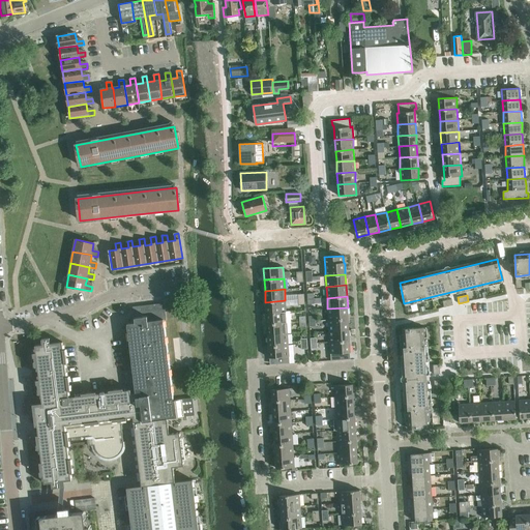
[(444,307),(453,305),(451,299),(442,301),(444,307)]
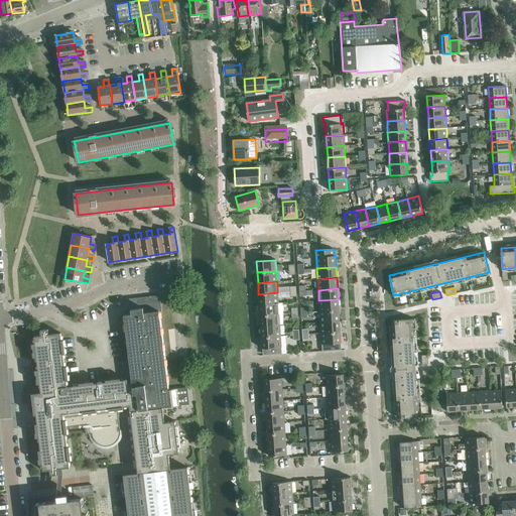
[(258,294),(259,304),(278,303),(277,292),(258,294)]
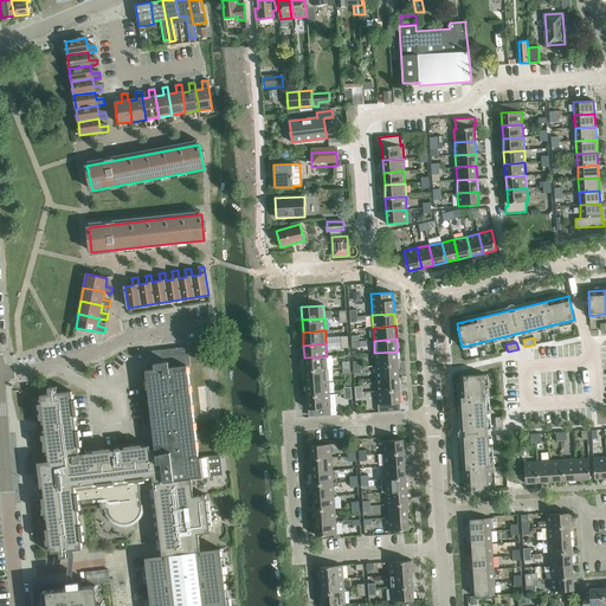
[(49,394),(40,395),(47,457),(49,463),(40,464),(42,477),(51,553),(59,552),(59,558),(69,556),(69,550),(82,549),(76,502),(82,501),(100,498),(101,510),(108,509),(108,510),(108,513),(109,514),(109,515),(110,516),(111,517),(111,519),(113,520),(114,521),(115,521),(116,522),(117,523),(120,523),(121,523),(122,524),(123,524),(126,524),(127,524),(128,523),(129,523),(130,523),(131,522),(133,522),(134,521),(135,520),(136,520),(137,519),(139,517),(139,515),(140,514),(141,513),(141,511),(141,510),(141,508),(141,507),(141,505),(140,495),(139,485),(148,484),(147,475),(152,475),(153,482),(154,494),(160,539),(161,548),(167,547),(187,545),(198,543),(197,535),(211,533),(206,495),(192,497),(189,479),(213,476),(223,475),(220,455),(198,457),(187,366),(191,366),(187,347),(161,350),(162,355),(155,356),(155,358),(156,363),(154,363),(155,369),(146,371),(152,425),(153,434),(147,436),(148,445),(142,446),(141,444),(131,445),(101,449),(94,450),(95,452),(79,455),(77,432),(72,397),(72,394),(72,391),(58,393),(57,386),(47,387),(49,394)]
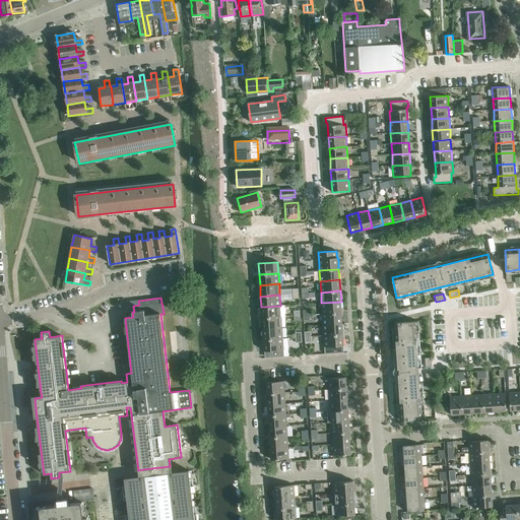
[(341,302),(321,303),(322,314),(341,313),(341,302)]
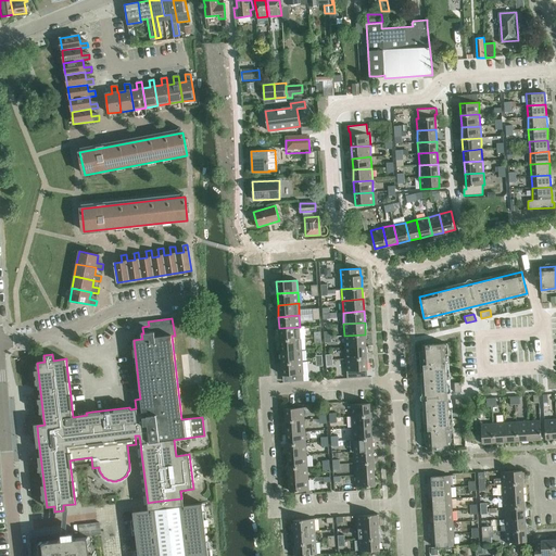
[(280,335),(280,340),(301,339),(305,338),(304,327),(300,327),(279,328),(278,328),(278,335),(280,335)]
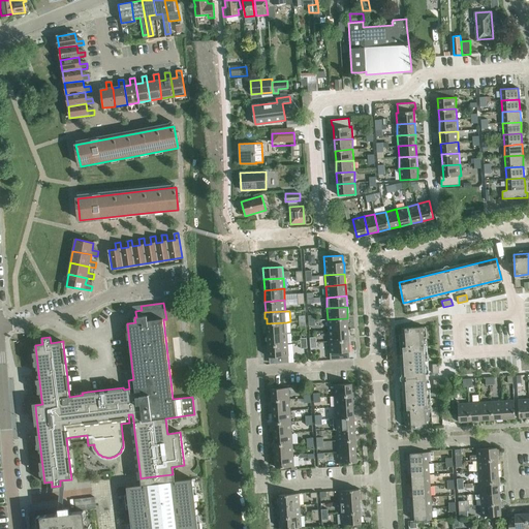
[(347,318),(328,319),(329,331),(348,329),(347,318)]
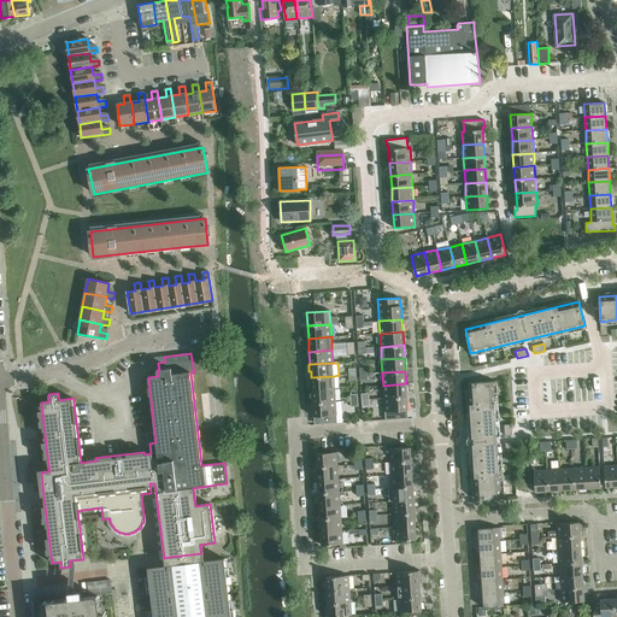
[(335,388),(334,376),(311,377),(312,391),(335,388)]
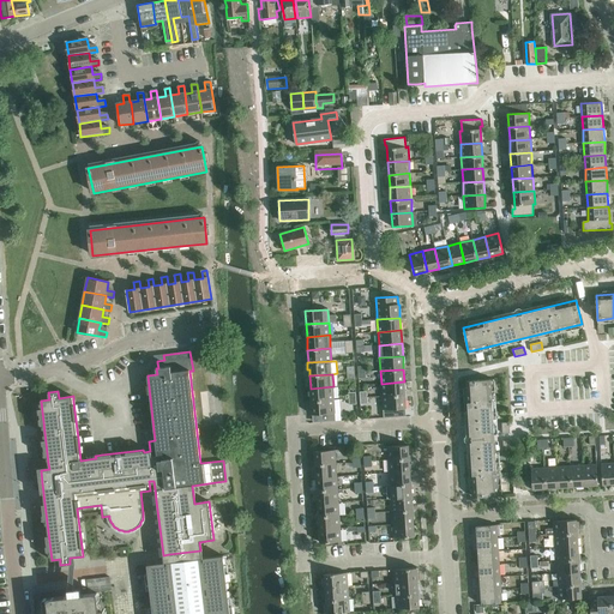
[(467,381),(471,451),(474,498),(499,495),(491,379),(467,381)]
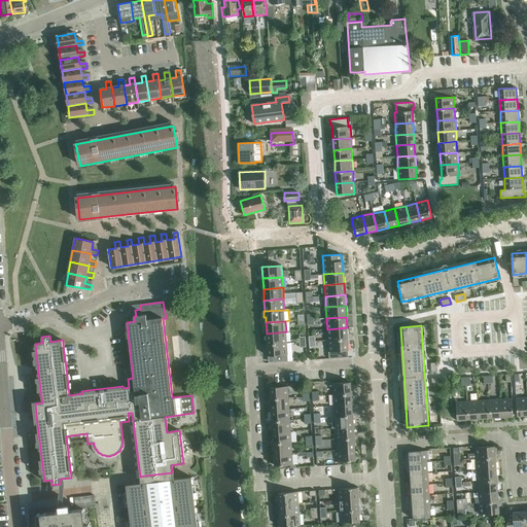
[(328,341),(348,339),(347,327),(327,329),(328,341)]
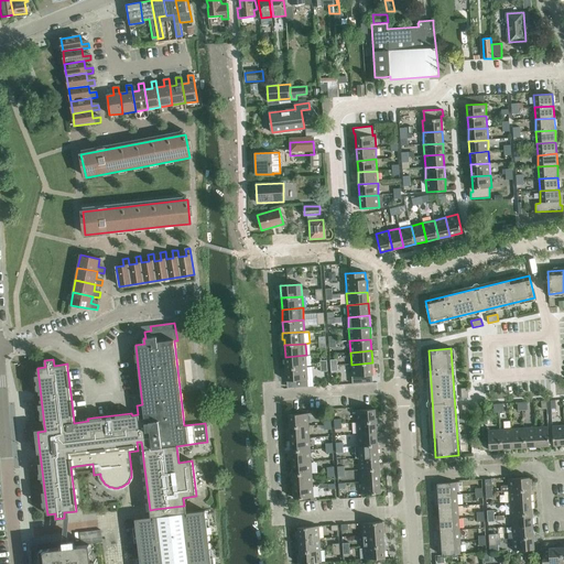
[(306,355),(285,357),(285,369),(306,367),(306,355)]
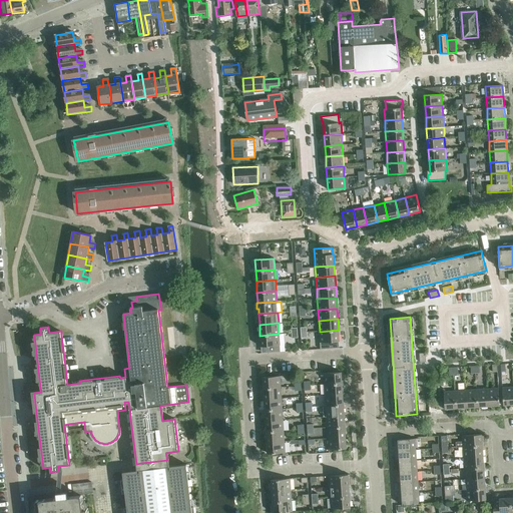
[(321,350),(338,348),(337,342),(339,341),(339,330),(320,332),(321,350)]
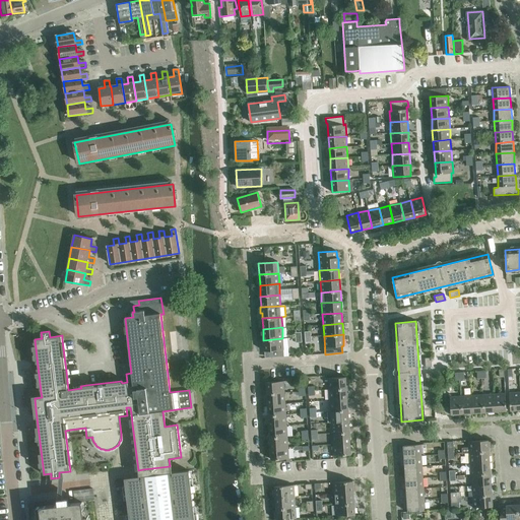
[(284,356),(283,349),(282,338),(263,340),(264,351),(265,351),(265,359),(284,356)]
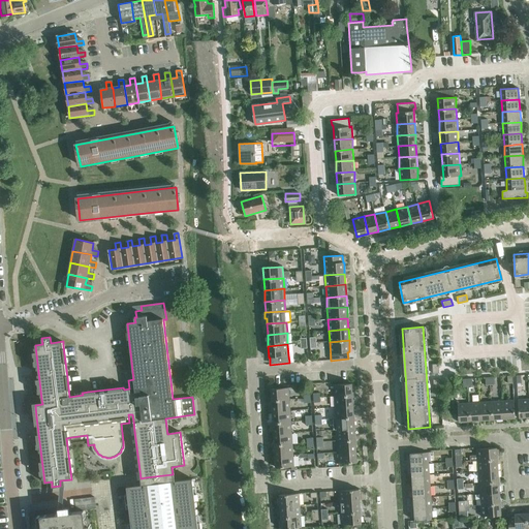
[(335,397),(352,395),(352,383),(334,384),(335,397)]
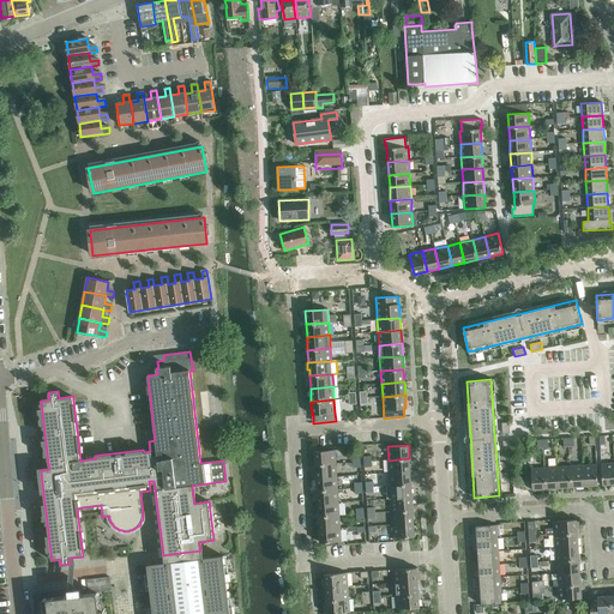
[(315,465),(336,463),(335,450),(314,451),(315,465)]
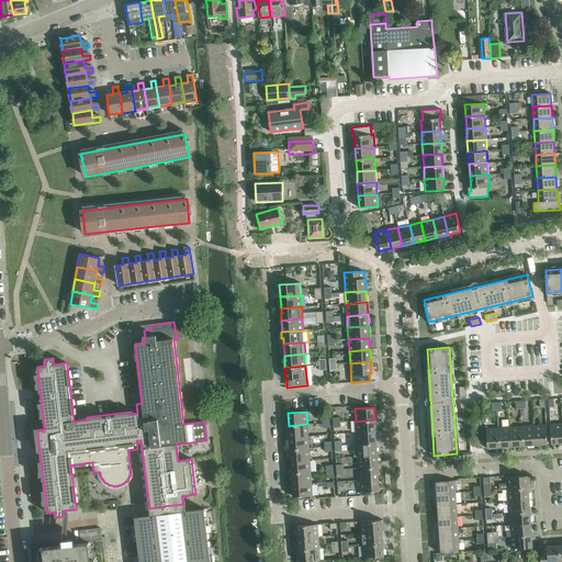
[(356,422),(357,433),(375,431),(374,419),(356,422)]
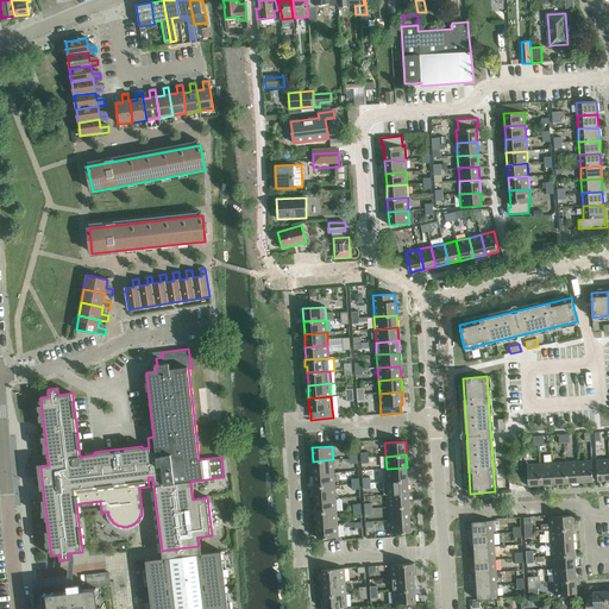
[(314,473),(334,472),(333,459),(313,462),(314,473)]
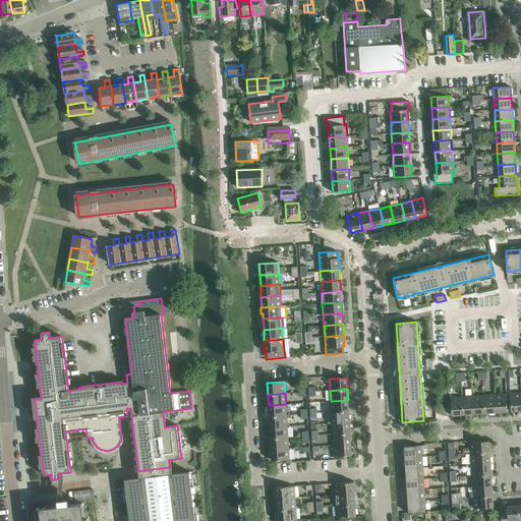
[(511,411),(520,410),(520,393),(510,394),(511,411)]
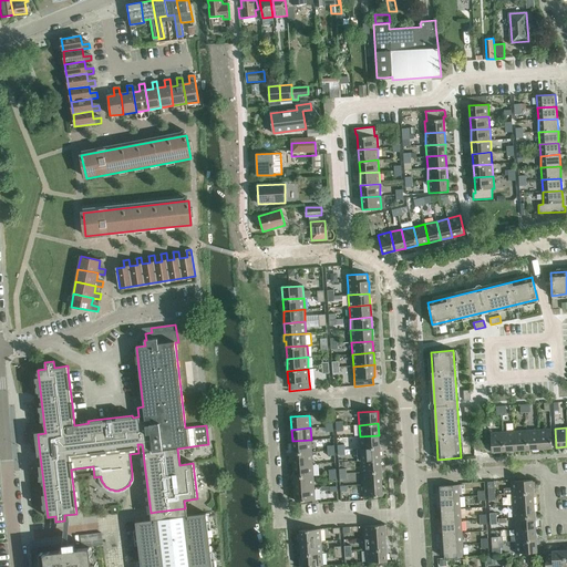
[(539,449),(552,447),(550,429),(538,430),(539,449)]
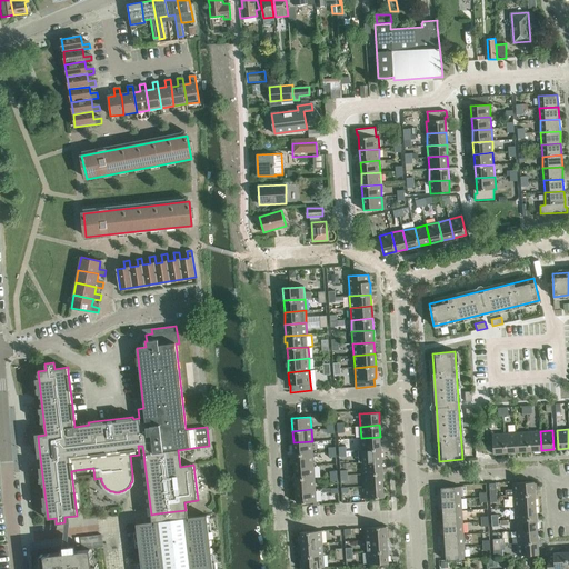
[(540,431),(528,432),(530,451),(541,450),(540,431)]
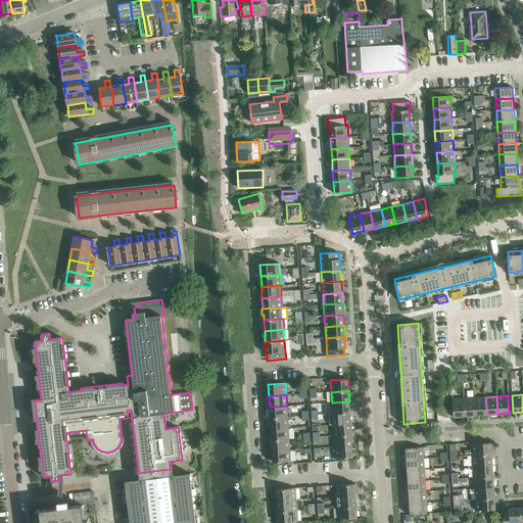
[(475,397),(464,398),(465,416),(476,416),(475,397)]
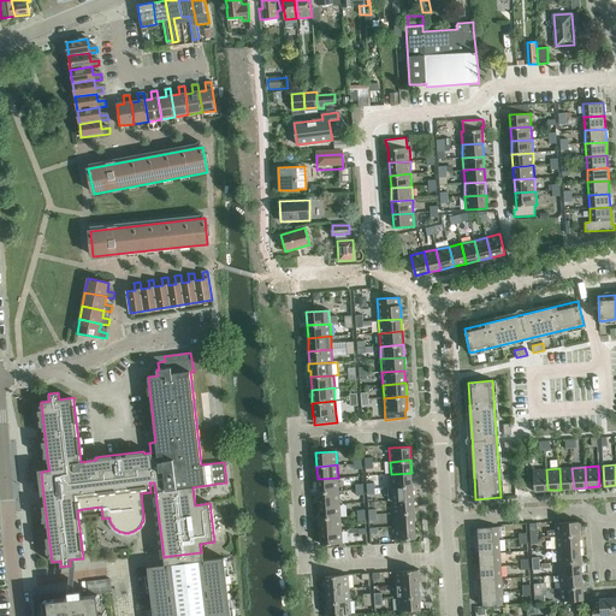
[(572,468),(560,468),(561,490),(574,489),(572,468)]
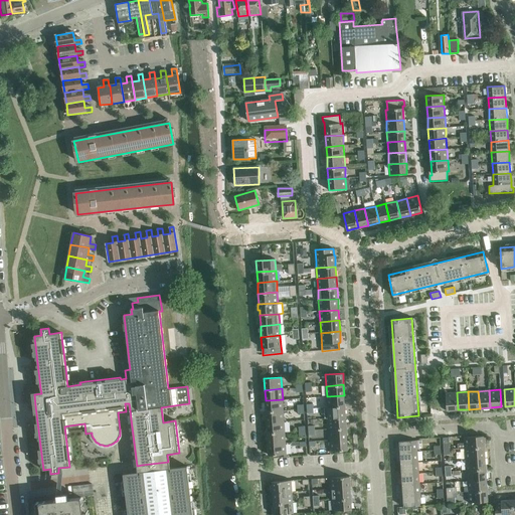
[(446,393),(447,410),(458,409),(457,392),(446,393)]
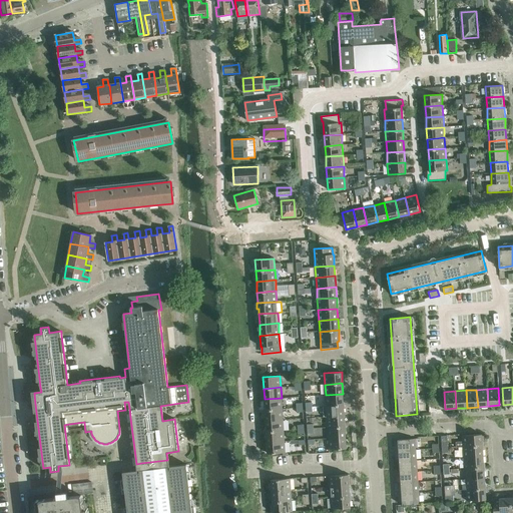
[(326,406),(344,405),(343,394),(326,395),(326,406)]
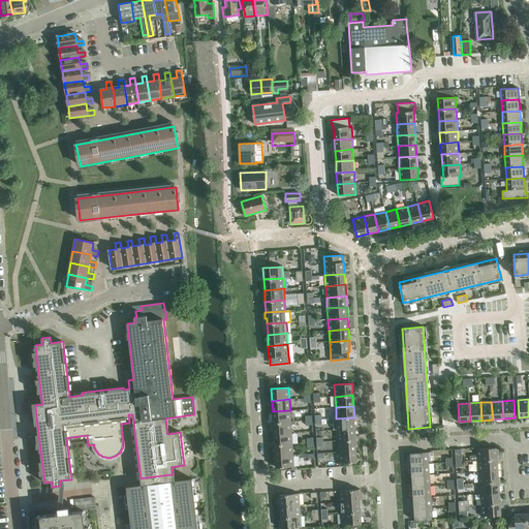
[(273,423),(291,422),(290,410),(273,411),(273,423)]
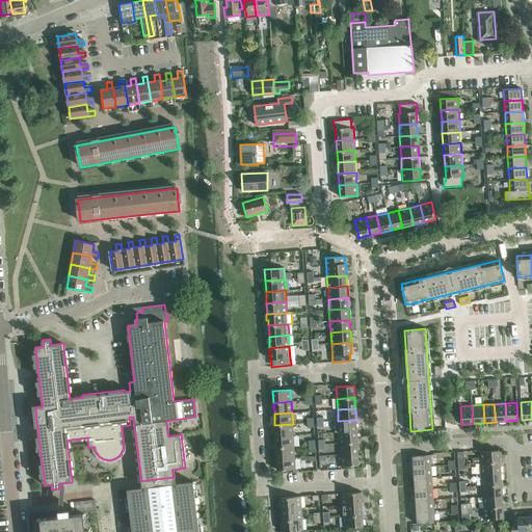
[(339,432),(356,431),(356,420),(338,421),(339,432)]
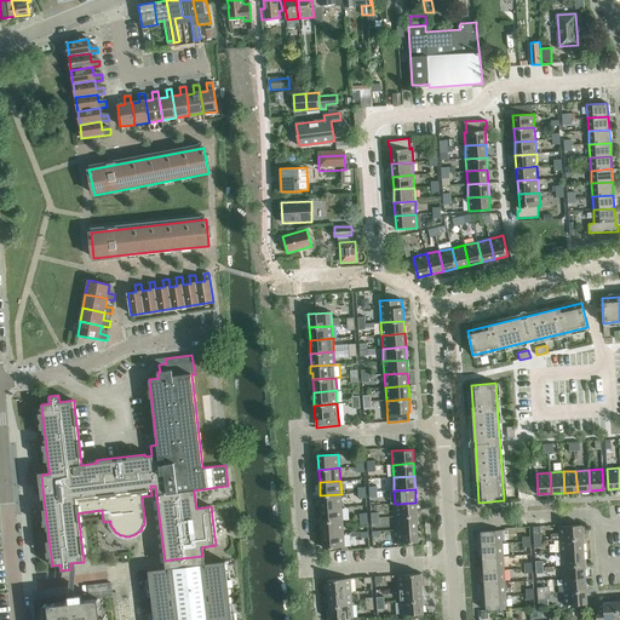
[(320,495),(321,509),(342,507),(342,494),(320,495)]
